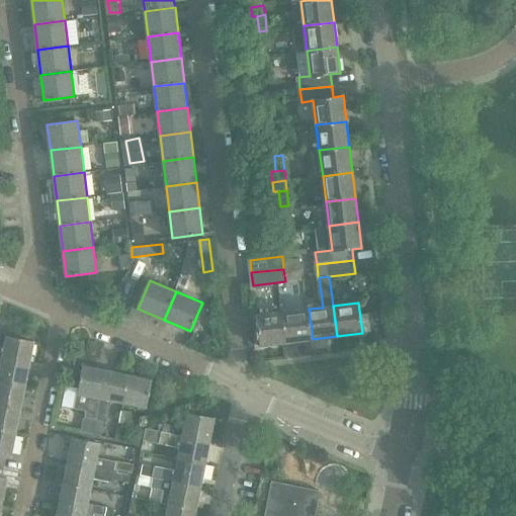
[(283,312),(287,342),(313,339),(309,309),(283,312)]
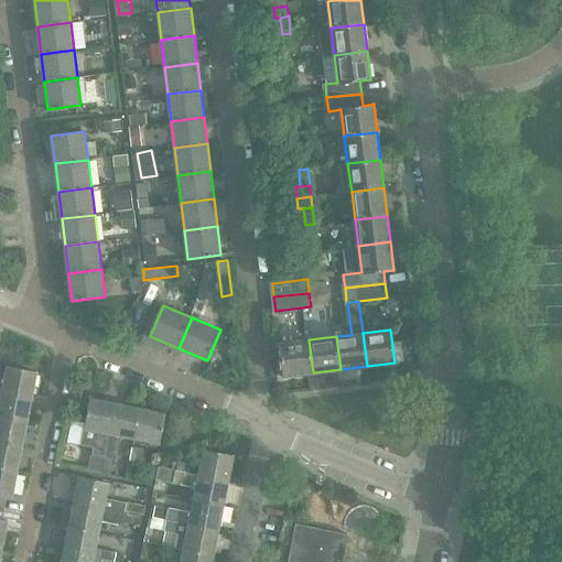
[(313,373),(309,339),(280,344),(283,376),(313,373)]
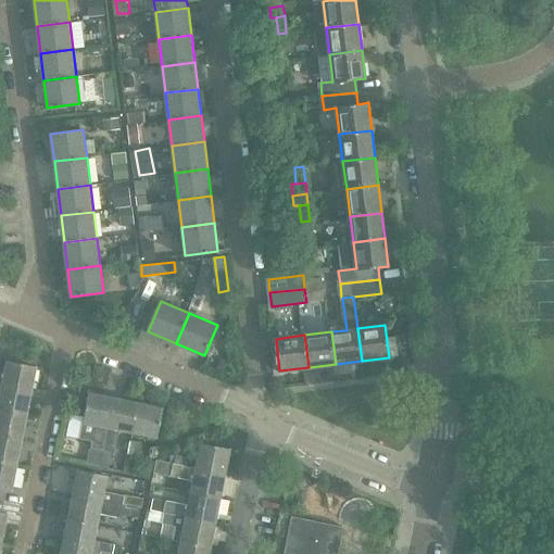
[(405,360),(401,364),(402,369),(412,368),(411,359),(405,360)]
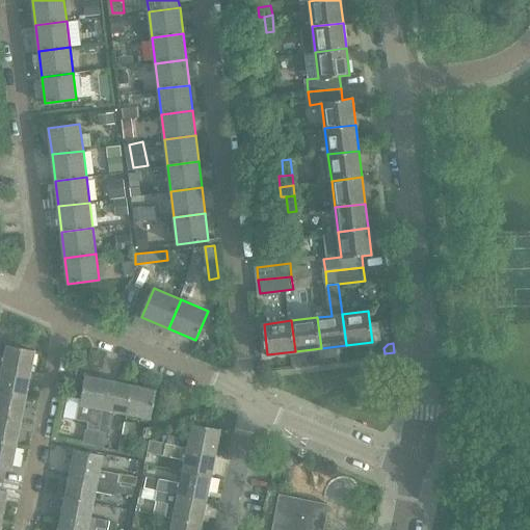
[(0,368),(30,375),(35,350),(7,345),(5,356),(0,355),(0,368)]
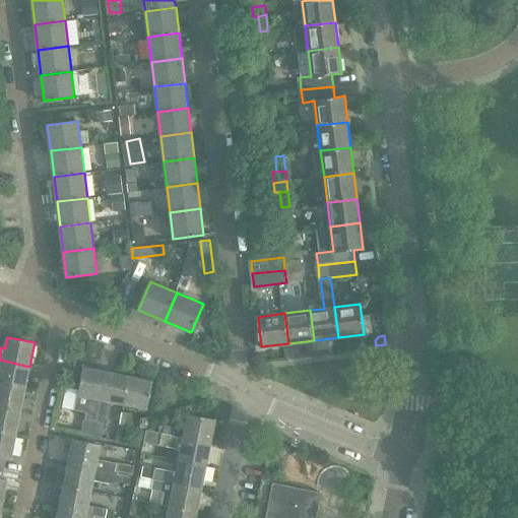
[(0,375),(0,384),(25,389),(29,367),(0,360),(0,368),(1,369),(0,375)]
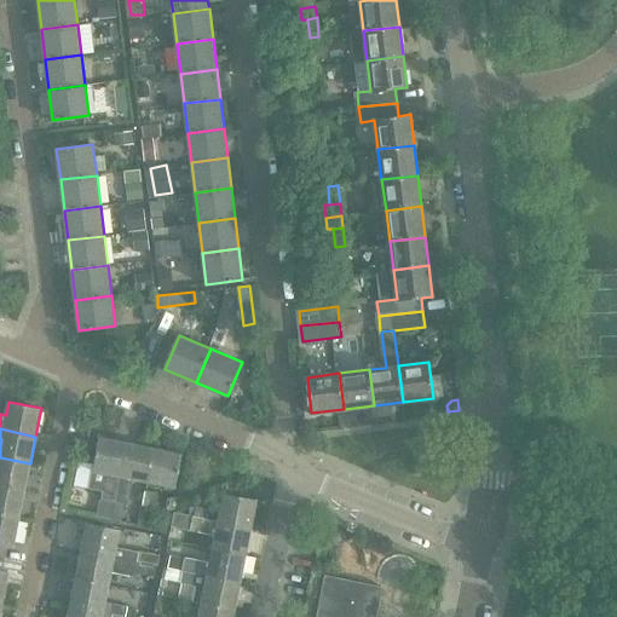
[(104,497),(116,500),(128,443),(99,438),(90,486),(105,490),(104,497)]
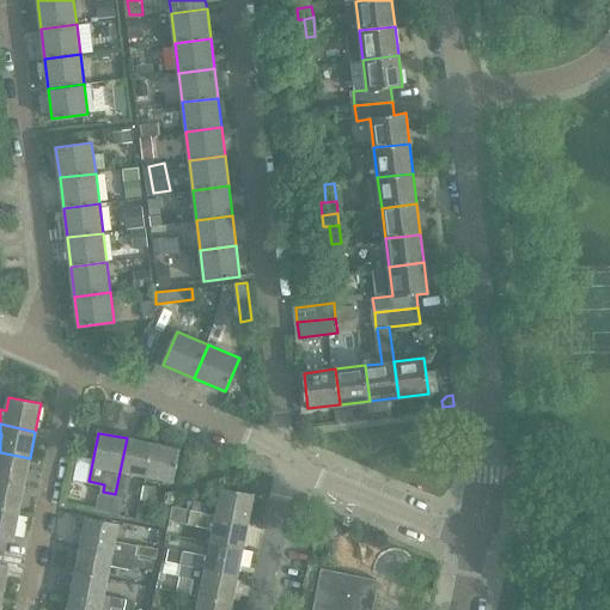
[(147,476),(153,444),(127,438),(115,494),(114,502),(121,504),(122,495),(128,496),(133,473),(147,476)]
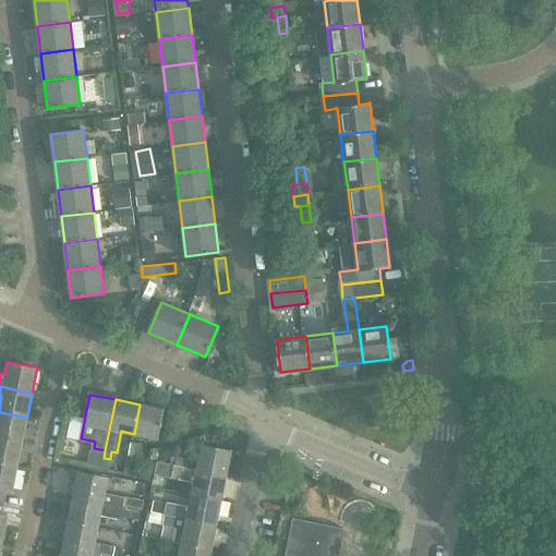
[(140,405),(134,434),(158,438),(165,410),(140,405)]
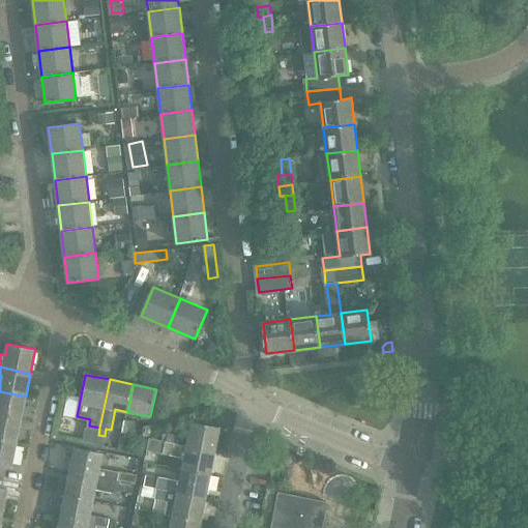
[(0,415),(22,419),(26,397),(0,391),(0,415)]
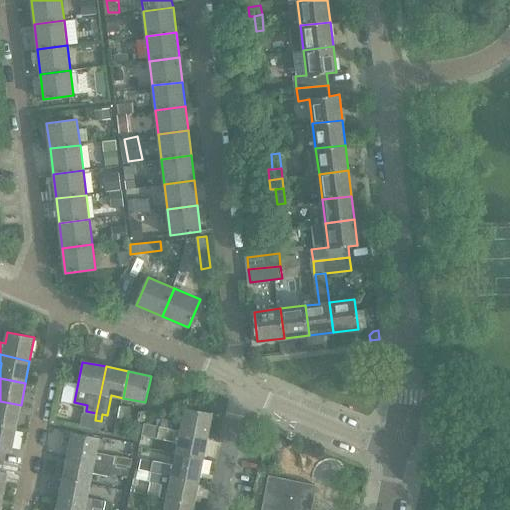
[(0,424),(16,428),(21,405),(0,401),(0,424)]
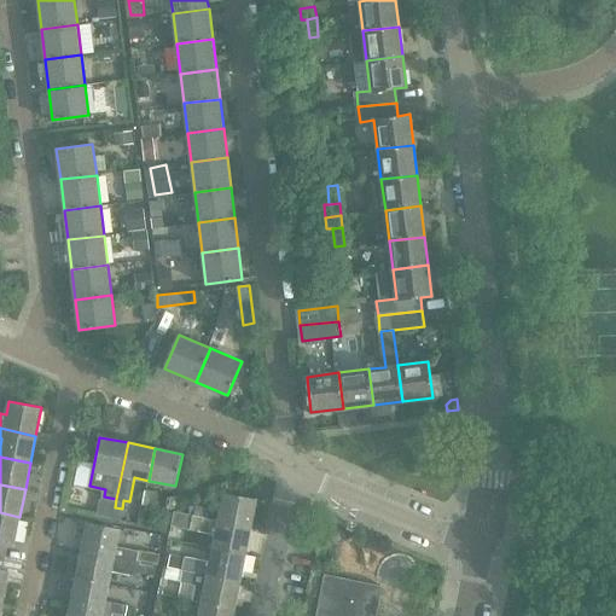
[(144,503),(156,505),(158,492),(147,489),(144,503)]
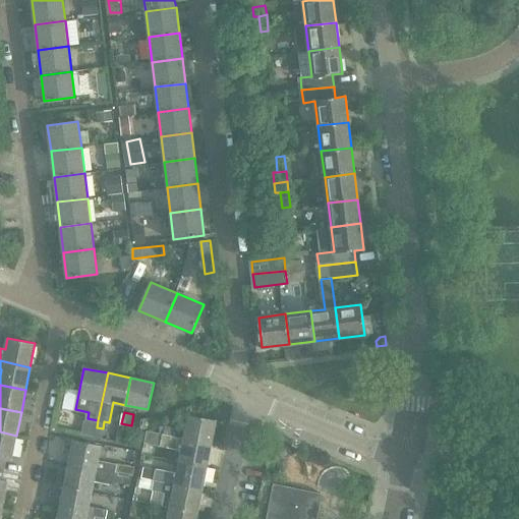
[(165,435),(211,444),(216,420),(188,415),(186,428),(167,424),(165,435)]
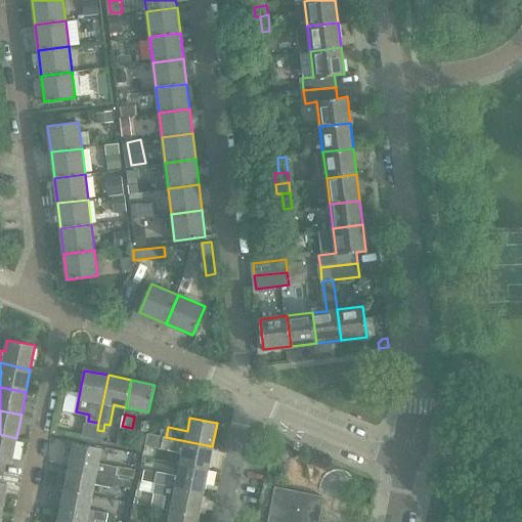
[(0,470),(9,473),(16,438),(0,434),(0,470)]
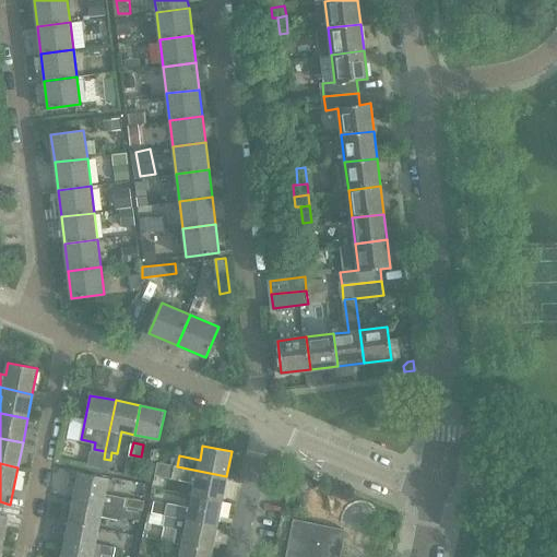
[(226,476),(177,466),(176,465),(173,478),(196,483),(192,495),(222,500),(226,476)]
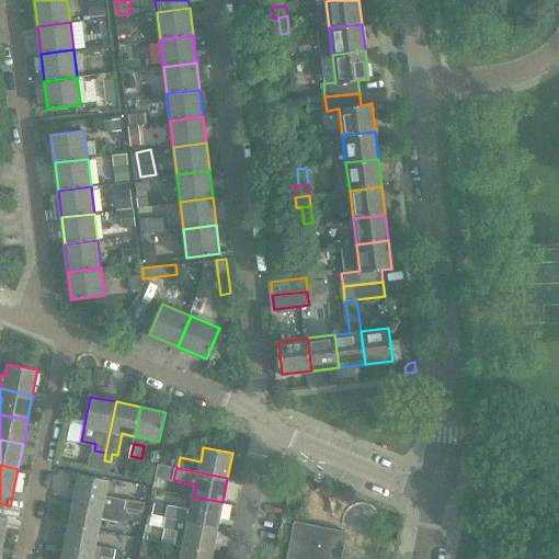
[(75,499),(127,510),(129,499),(115,497),(105,494),(109,480),(80,474),(75,499)]
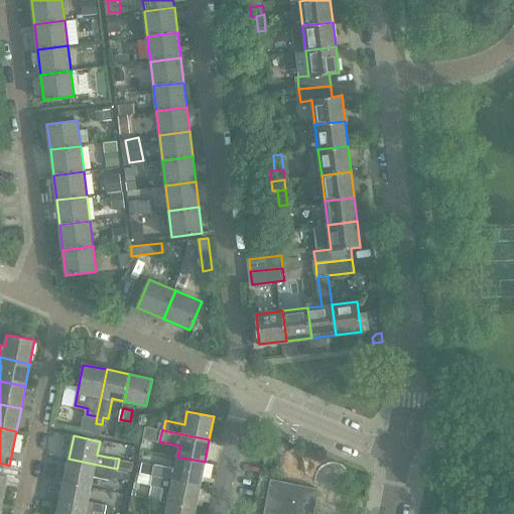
[(153,475),(200,484),(205,462),(177,457),(175,468),(155,464),(153,475)]
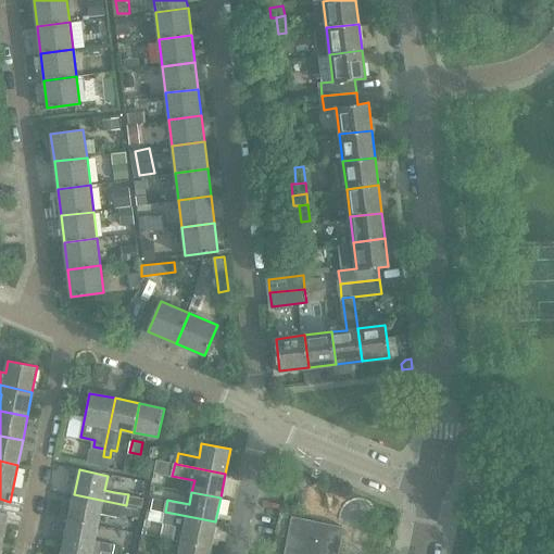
[(68,519),(98,525),(100,512),(123,517),(126,505),(74,494),(68,519)]
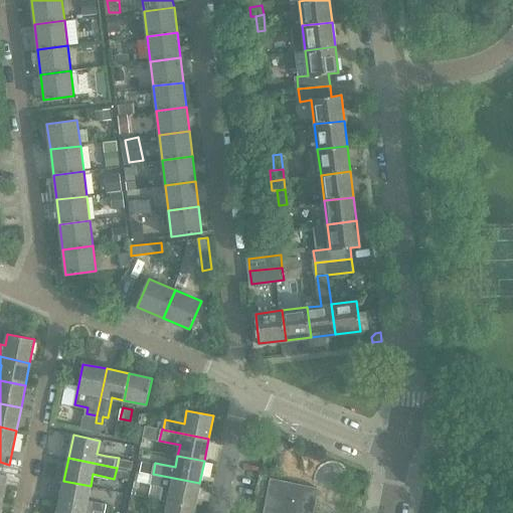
[(0,498),(2,499),(9,465),(0,462),(0,498)]
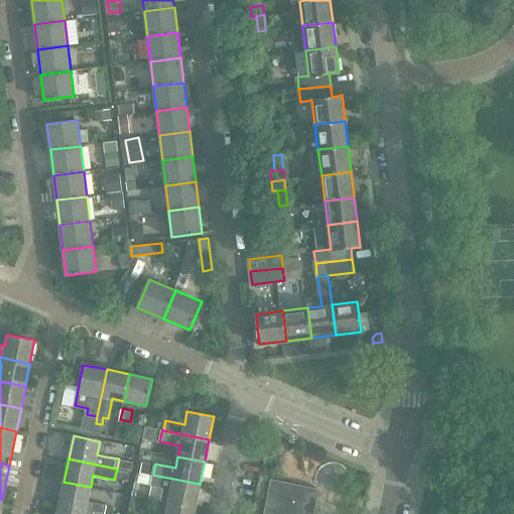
[(162,500),(168,502),(196,507),(200,484),(153,475),(152,485),(164,488),(162,500)]
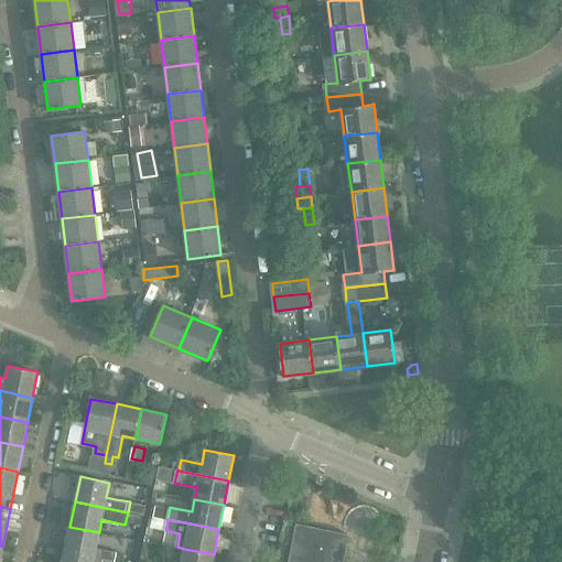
[(344,561),(349,535),(296,523),(289,561),(344,561)]
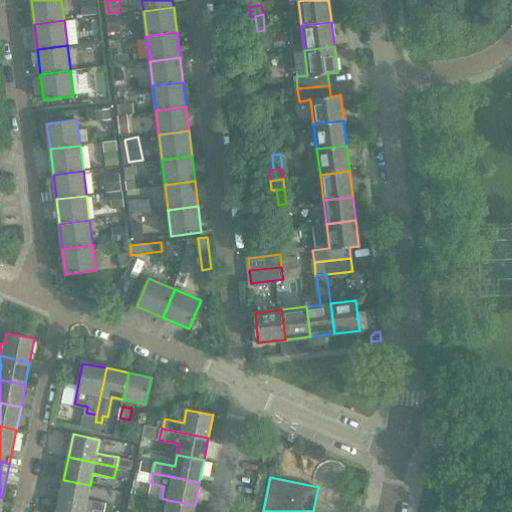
[(59,502),(105,511),(107,502),(87,498),(90,485),(63,480),(59,502)]
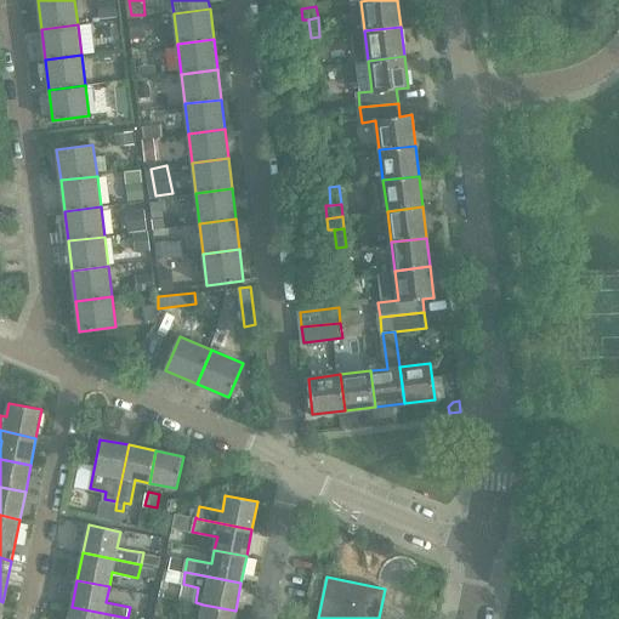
[(233,618),(236,611),(203,605),(200,618),(233,618)]
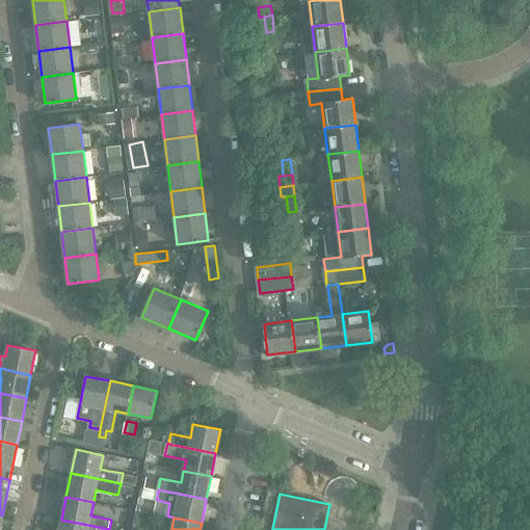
[(61,520),(58,529),(108,529),(109,529),(61,520)]
